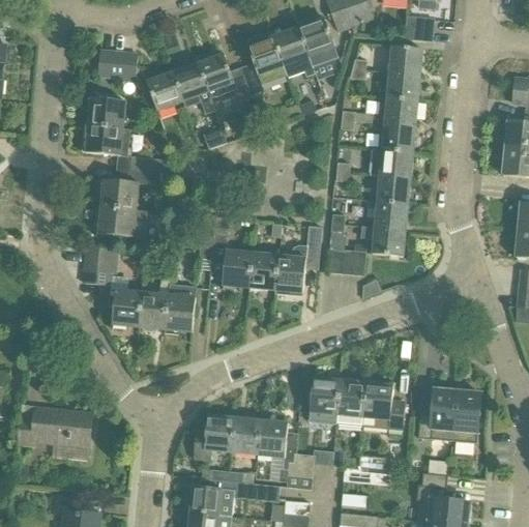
[(350,26),(341,0),(330,0),(327,1),(338,30),(350,26)]
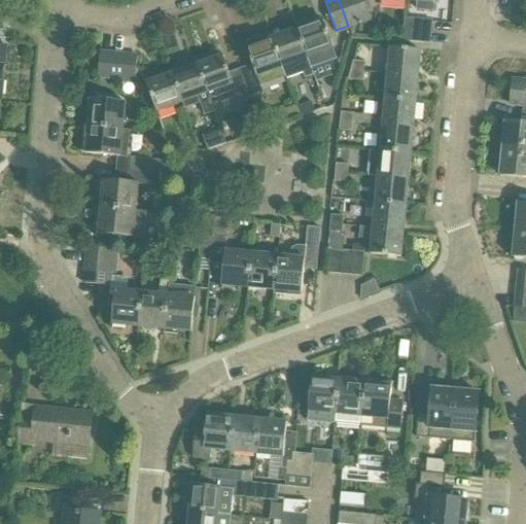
[(359,22),(351,0),(339,0),(348,26),(359,22)]
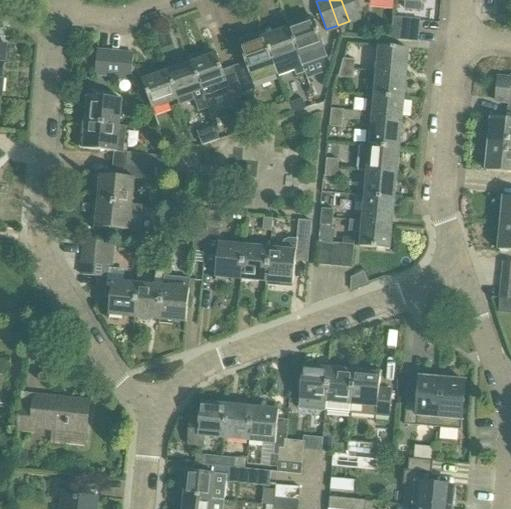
[(341,0),(349,21),(360,17),(356,4),(354,0),(341,0)]
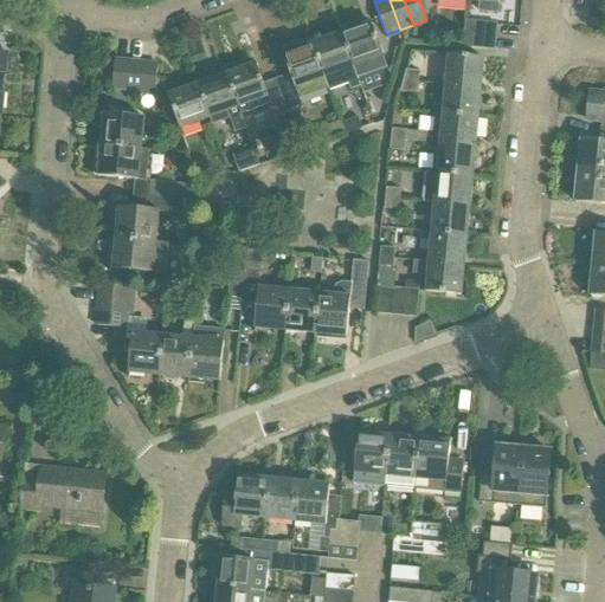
[(480,0),(478,10),(497,11),(499,0),(480,0)]
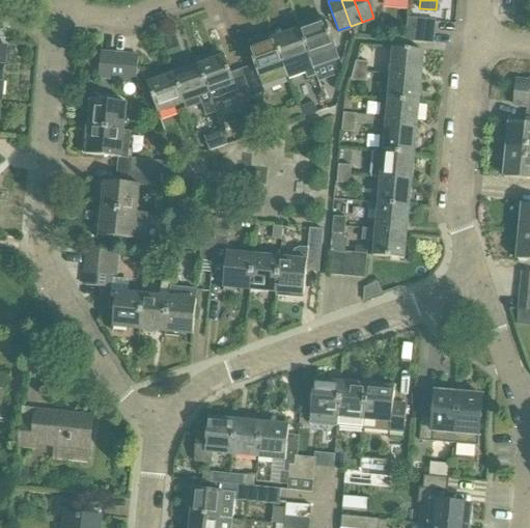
[(297,23),(299,28),(308,55),(312,66),(338,57),(335,46),(325,19),(312,23),(311,18),(297,23)]
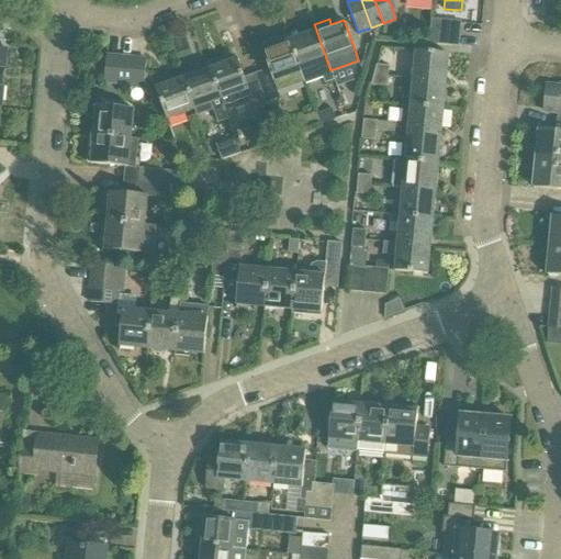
[(459,31),(430,28),(429,41),(458,44),(459,31)]
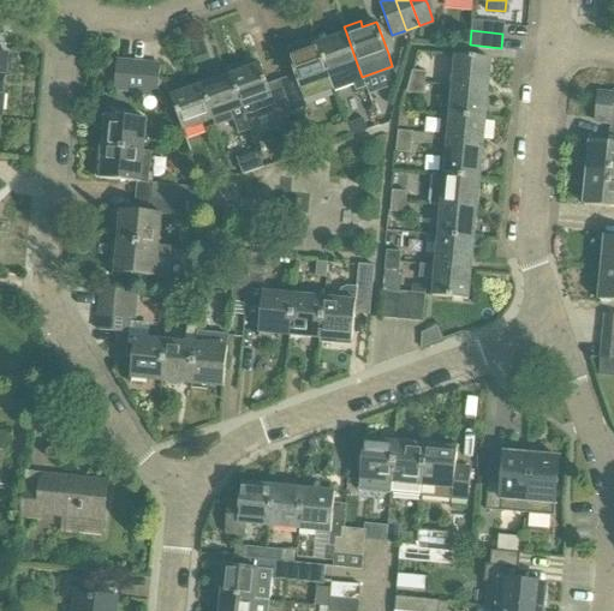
[(346,33),(316,43),(328,75),(332,85),(350,78),(353,89),(365,85),(362,77),(357,64),(346,33)]
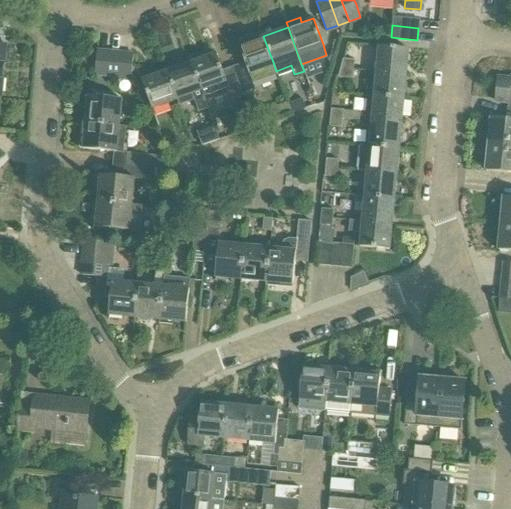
[(233,65),(243,92),(255,88),(248,71),(273,62),(263,36),(252,40),(250,34),(237,39),(239,45),(245,60),(233,65)]
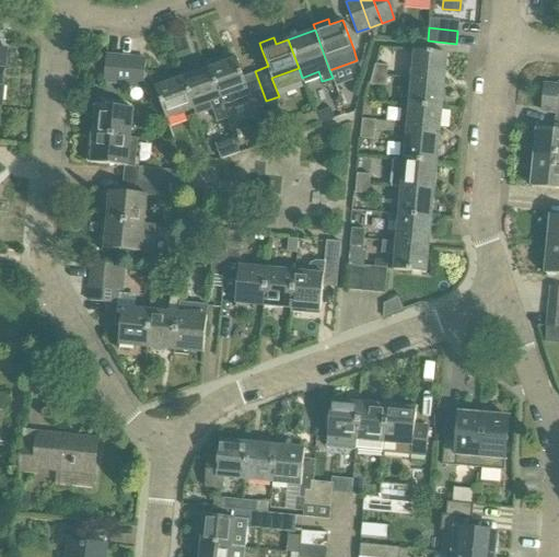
[(446,51),(415,48),(411,76),(444,79),(446,51)]
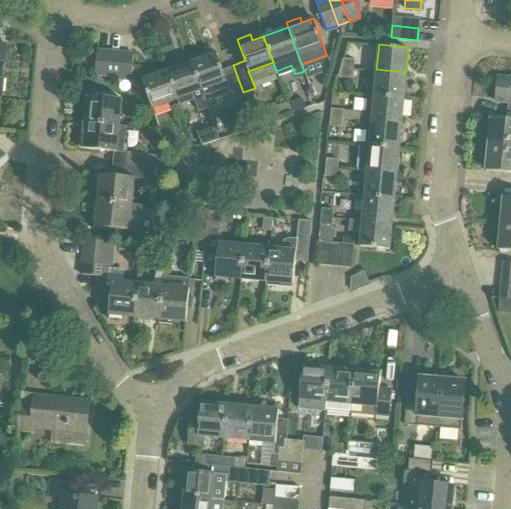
[(96,72),(107,73),(109,49),(97,48),(95,73),(96,73),(96,72)]
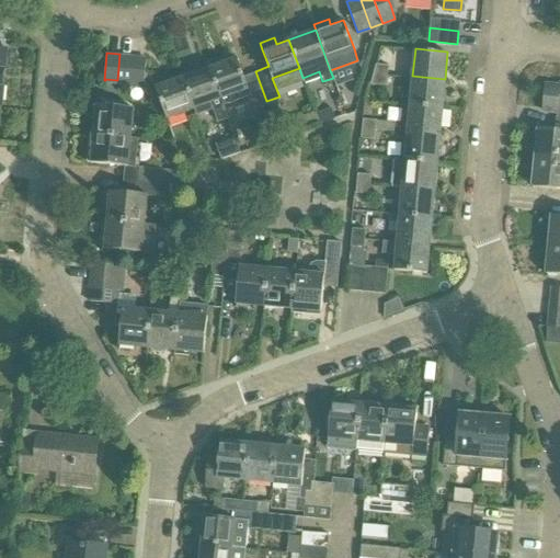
[(129,81),(134,56),(120,54),(117,80),(129,81)]
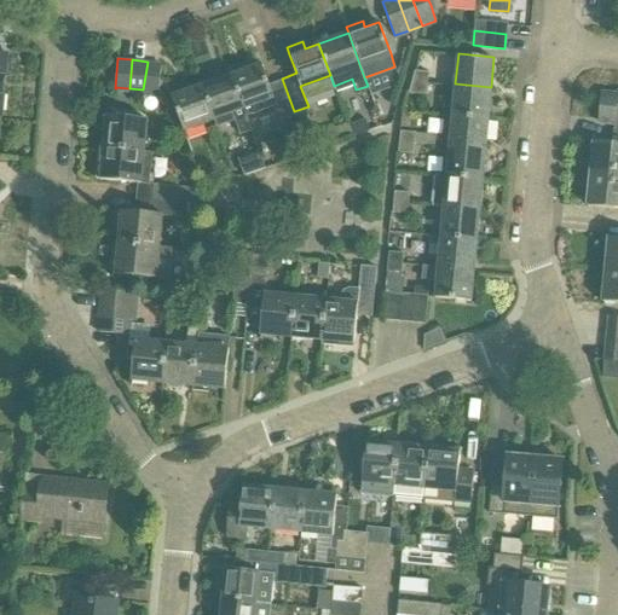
[(232,74),(243,106),(273,96),(281,116),(294,111),(282,79),(269,83),(261,63),(248,68),(246,61),(230,67),(232,74)]
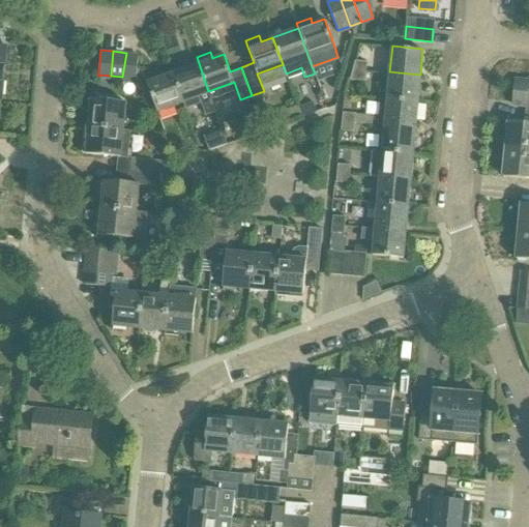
[(126,53),(122,77),(122,82),(136,84),(139,54),(126,53)]
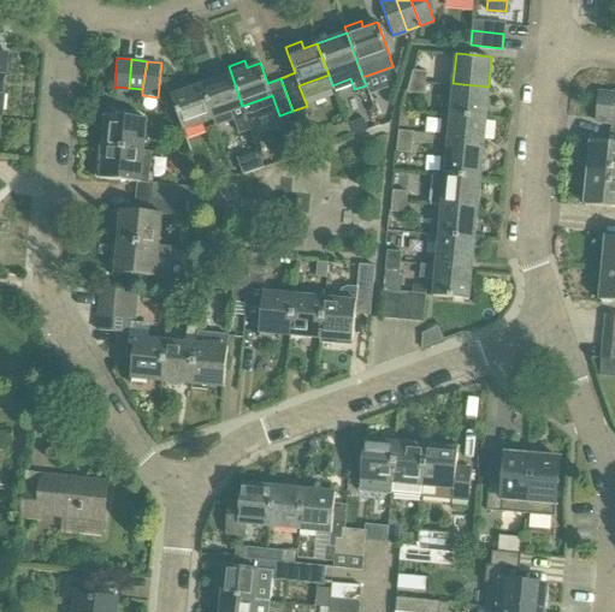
[(411,79),(425,81),(426,71),(413,70),(411,79)]
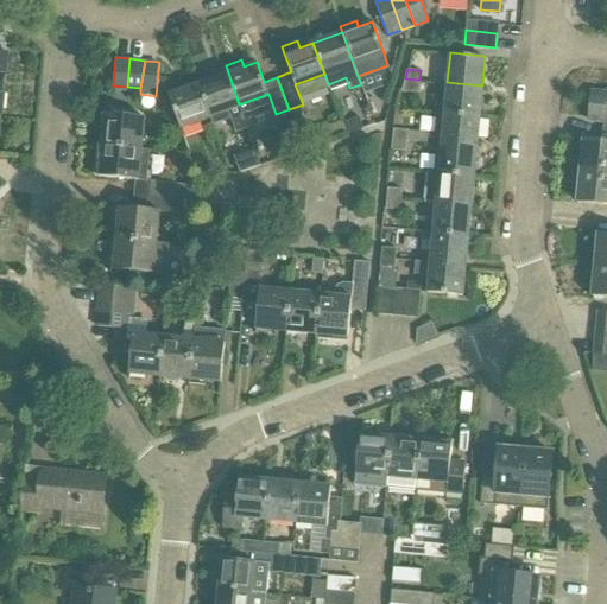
[(228,72),(198,83),(210,115),(213,122),(232,115),(240,113),(242,112),(239,105),(228,72)]
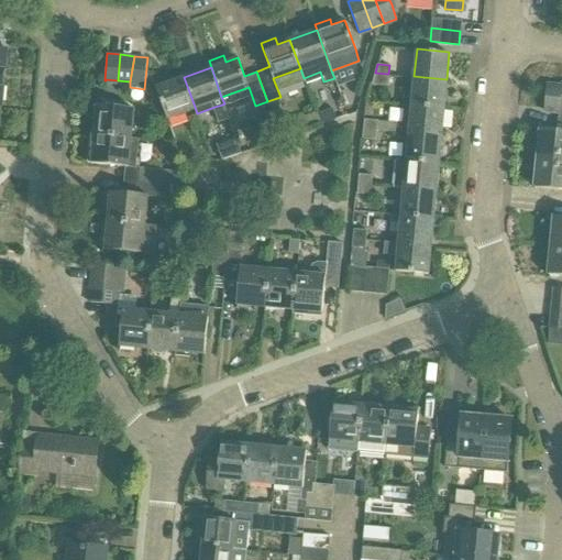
[(388,74),(375,73),(372,83),(387,85),(388,74)]
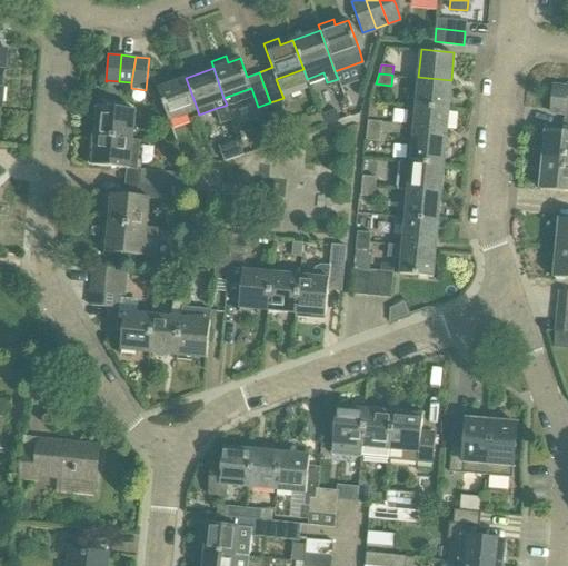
[(418,77),(416,106),(448,108),(451,80),(418,77)]
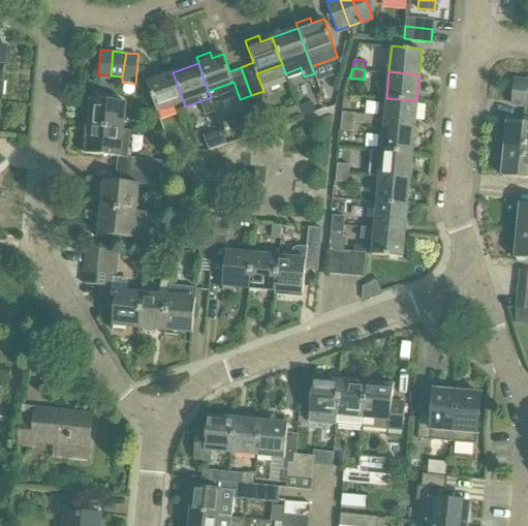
[(183,100),(173,72),(147,82),(157,110),(183,100)]
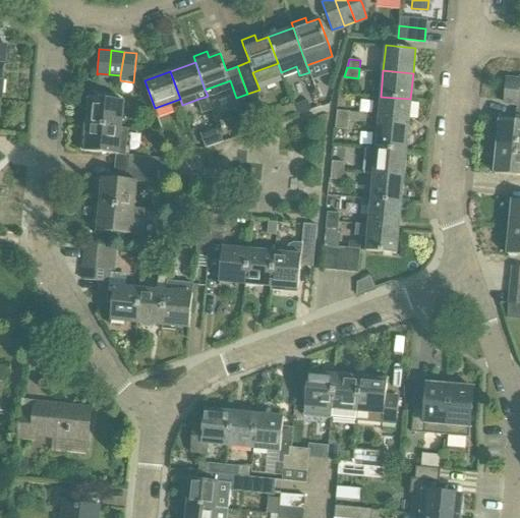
[(507,77),(505,102),(517,103),(517,101),(519,78),(507,77)]
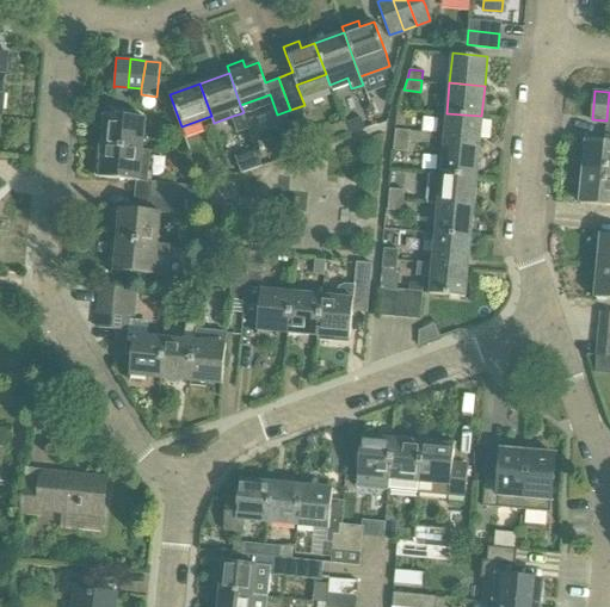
[(106,112),(103,143),(142,147),(146,117),(106,112)]
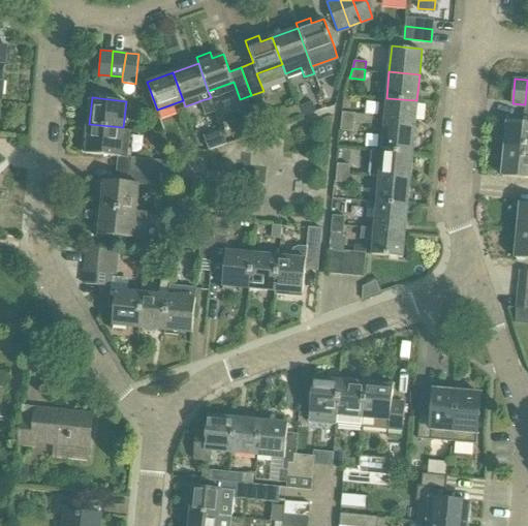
[(202,100),(206,112),(213,110),(209,98),(202,100)]
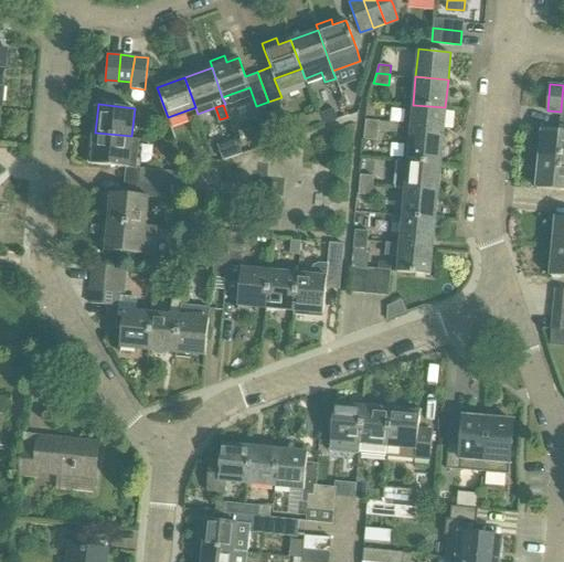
[(413,105),(411,122),(406,120),(405,131),(410,133),(443,135),(445,107),(413,105)]
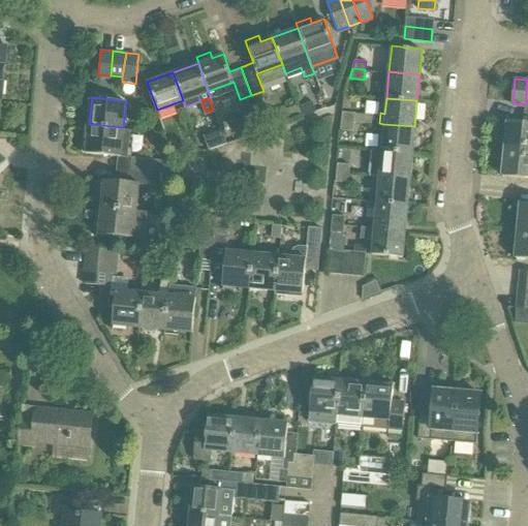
[(312,99),(298,104),(301,115),(315,110),(312,99)]
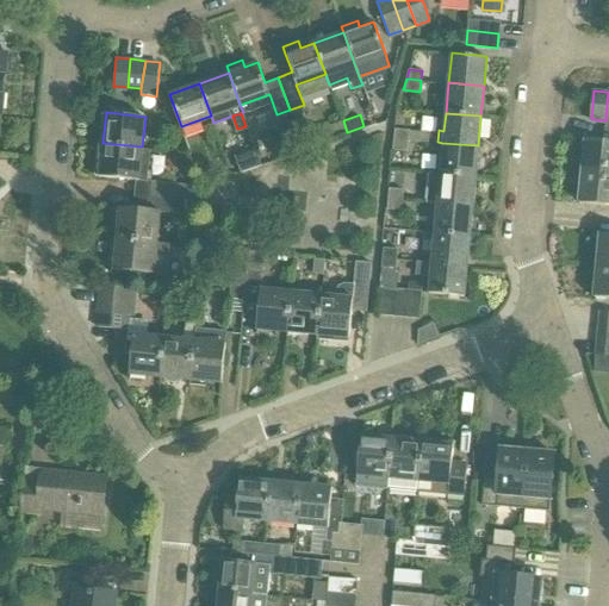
[(608,118),(606,118),(606,120),(603,141),(584,139),(582,170),(608,173),(608,118)]
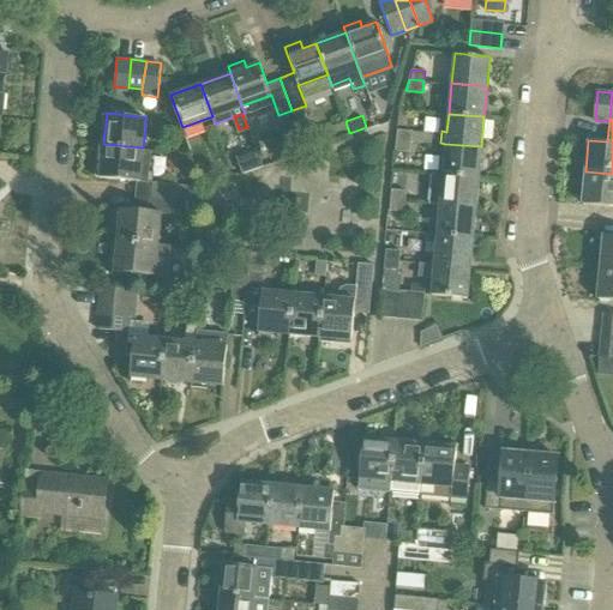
[(206,126),(211,139),(220,137),(215,124),(206,126)]
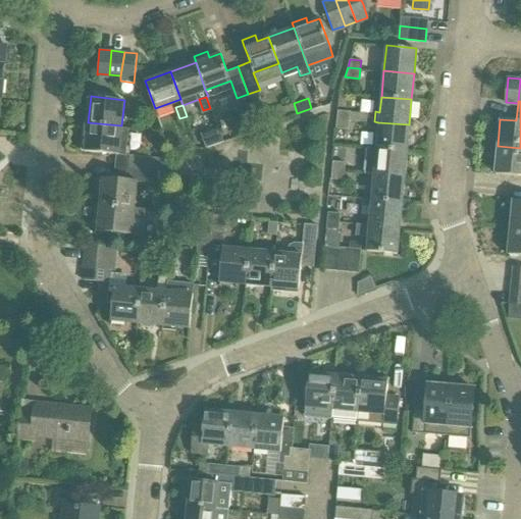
[(337,118),(348,119),(349,111),(337,110),(337,118)]
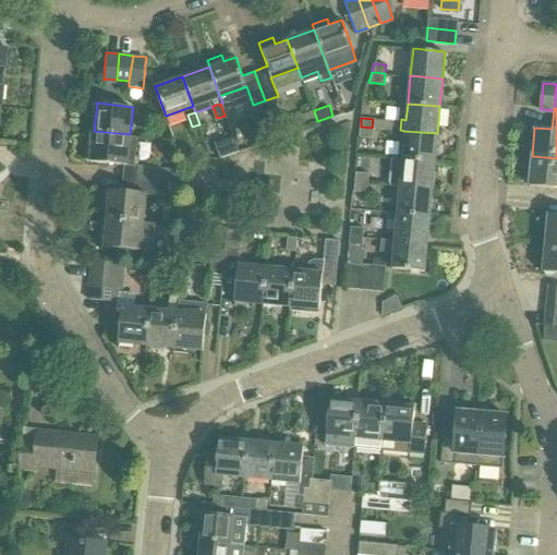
[(373,119),(372,128),(391,129),(392,119),(373,118),(373,119)]
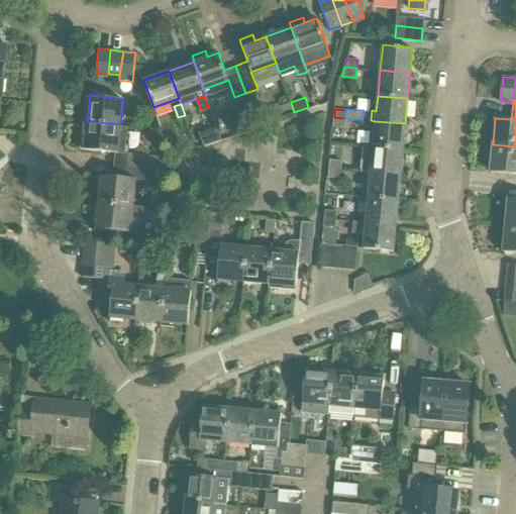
[(344,118),(334,117),(333,126),(343,127),(344,118)]
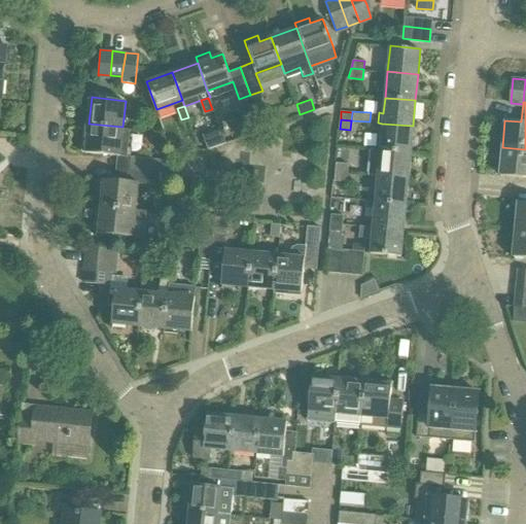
[(86,150),(128,154),(130,128),(123,127),(89,124),(85,124),(82,150),(86,150)]
